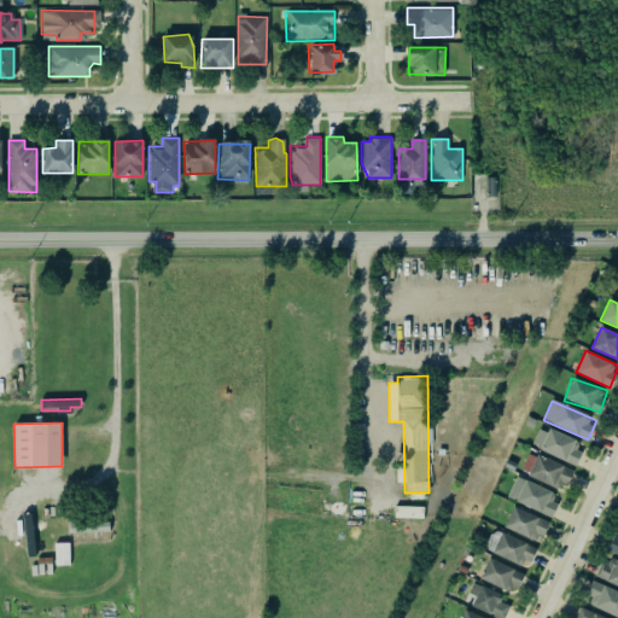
[(540,427),(531,447),(576,465),(584,445),(540,427)]
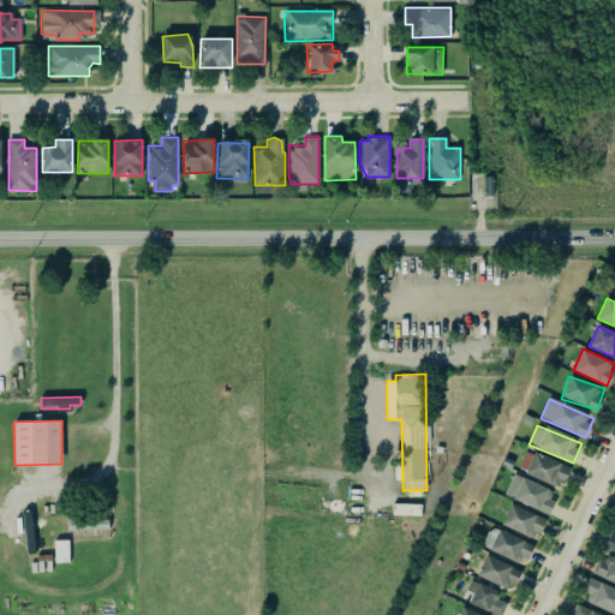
[(525,473),(559,489),(568,467),(535,452),(525,473)]
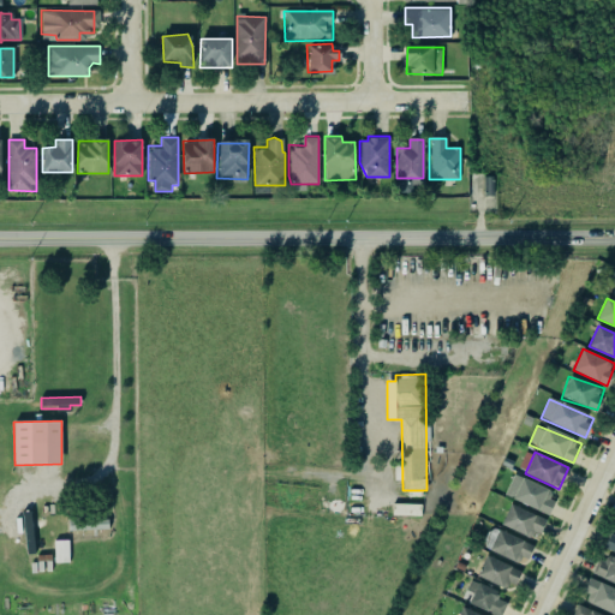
[(549,514),(557,495),(517,478),(508,497),(549,514)]
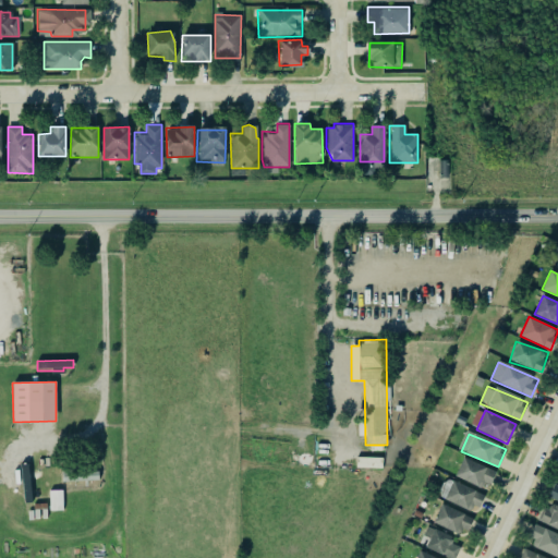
[(381,469),(383,458),(358,457),(358,468),(381,469)]
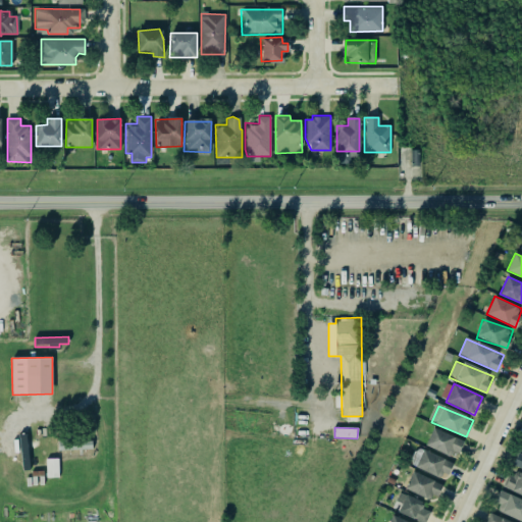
[(425,446),(455,459),(463,440),(433,427),(425,446)]
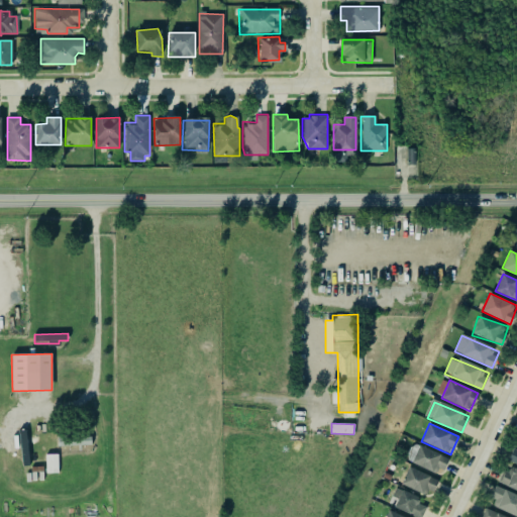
[(30,466),(25,430),(18,431),(22,467),(30,466)]
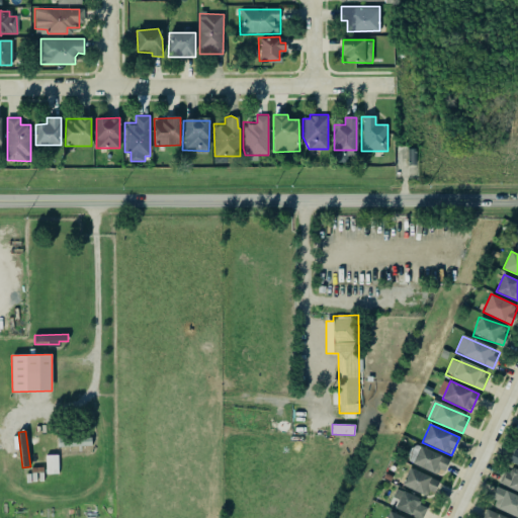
[(91,435),(58,436),(58,447),(91,446),(91,435)]
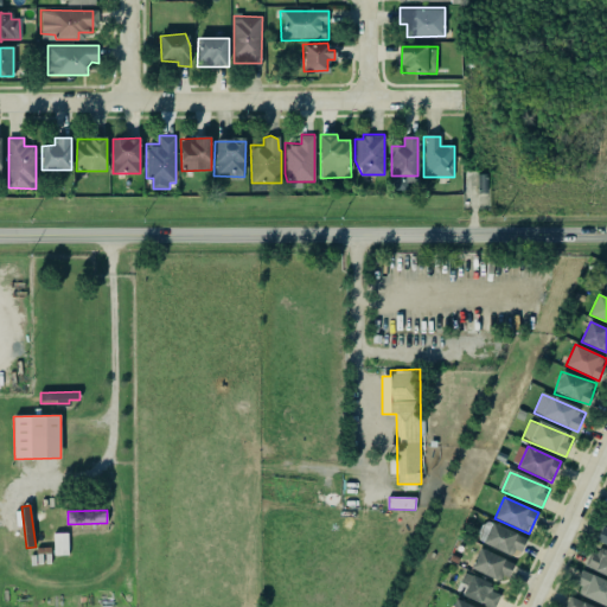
[(519,557),(528,538),(491,523),(483,542),(519,557)]
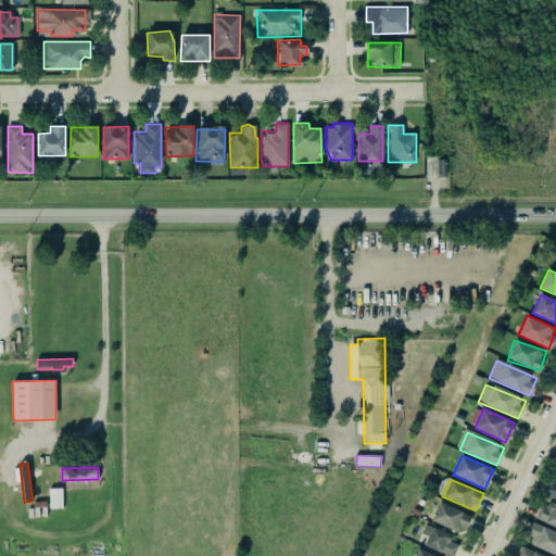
[(555,479),(553,479),(546,497),(555,500),(555,479)]
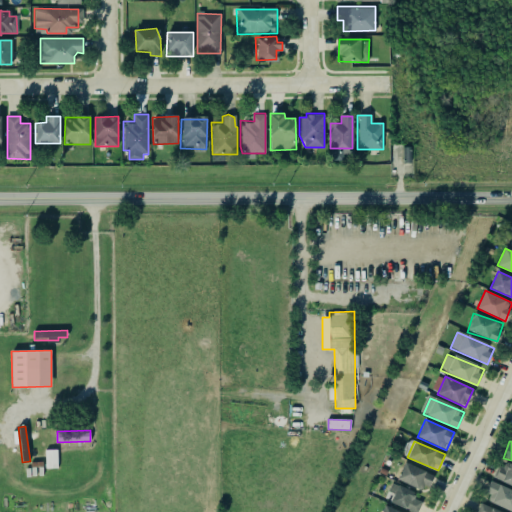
[(57,468),(57,450),(46,450),(46,468),(57,468)]
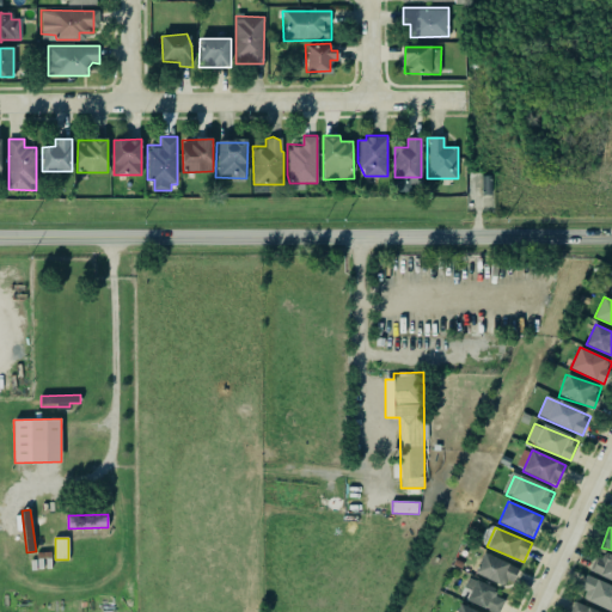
[(611,581),(611,555),(600,551),(591,571),(611,581)]
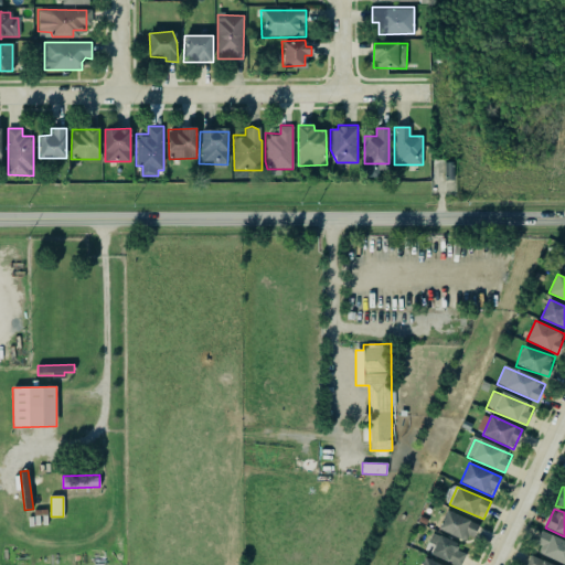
[(473,539),(480,525),(447,510),(438,529),(464,541),(467,534),(473,539)]
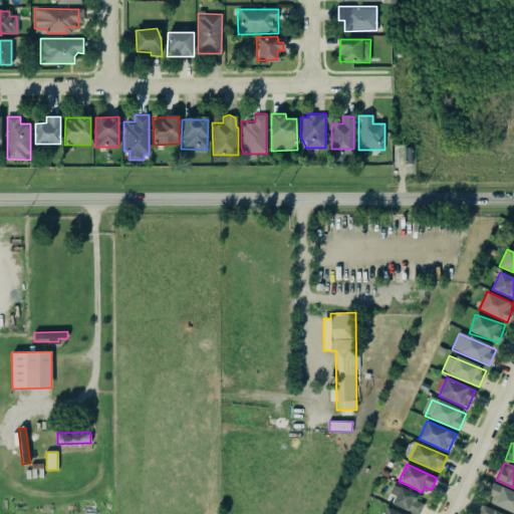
[(416,494),(395,485),(387,502),(414,513),(420,513),(424,504),(414,499),(416,494)]
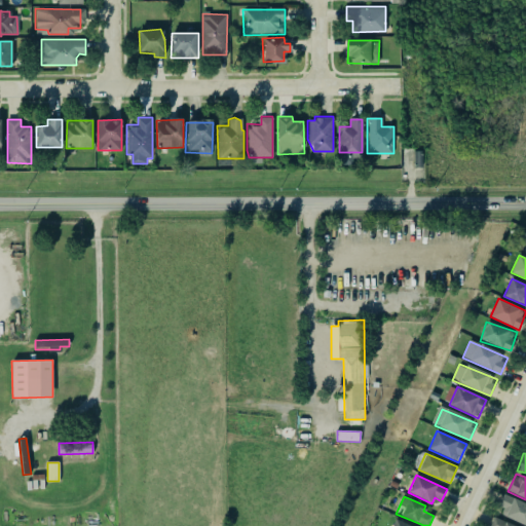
[(500,504),(504,505),(501,517),(525,524),(525,502),(502,496),(500,504)]
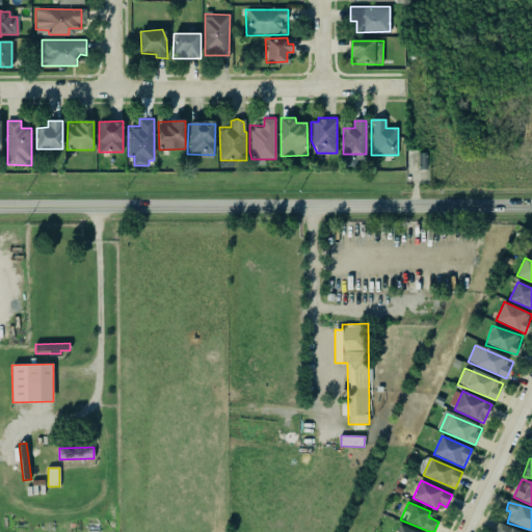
All buildings are outlined.
